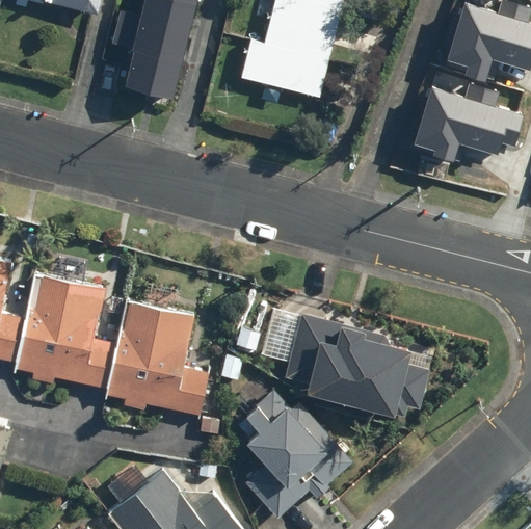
[(44,0),(96,11),(98,0),(44,0)]
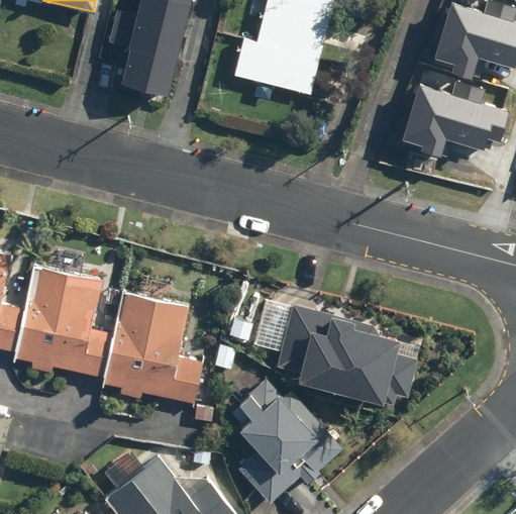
[(142,0),(120,87),(178,102),(205,0),(142,0)]
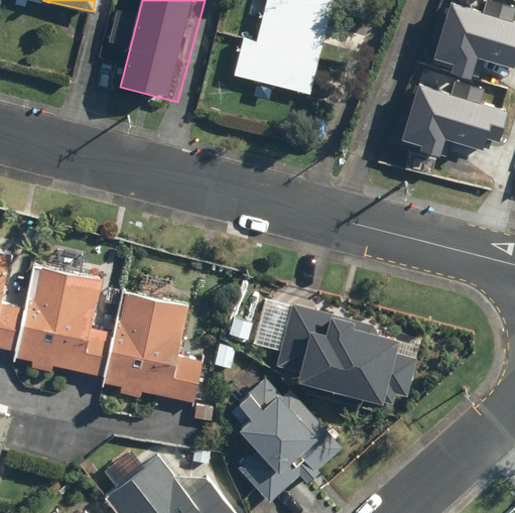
[(235,76),(309,94),(333,0),(267,0),(257,41),(244,38),(235,76)]
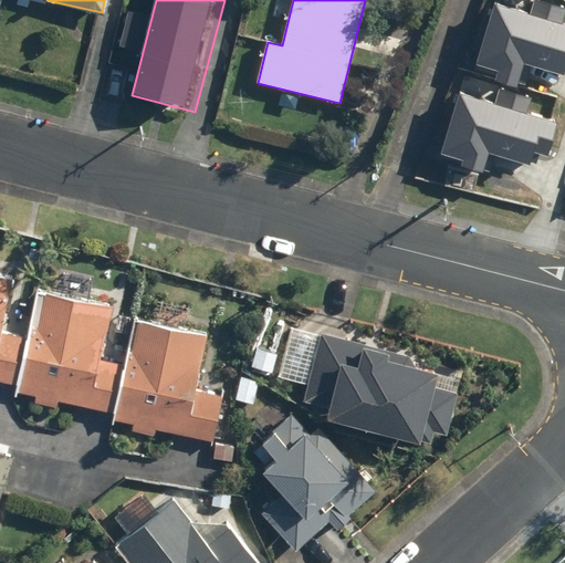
[(531,0),(530,7),(508,0),(491,0),(473,61),(516,74),(522,55),(564,68),(564,16),(561,16),(564,3),(552,0),(531,0)]
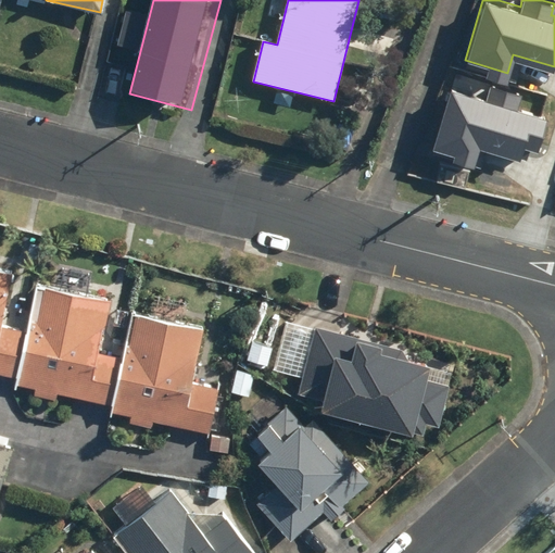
[(487,92),(451,82),(431,147),(472,159),(478,140),(533,156),(546,110),(517,101),(520,90),(490,80),(487,92)]
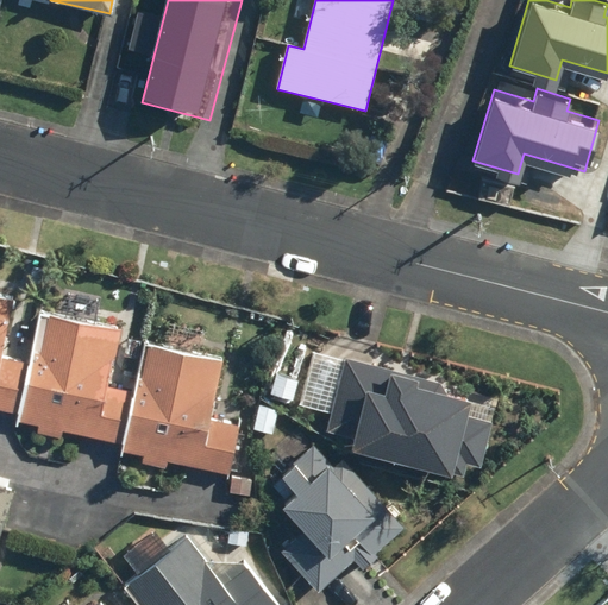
[(0,344),(10,300),(0,297),(0,409),(11,411),(22,363),(0,357),(0,344)]
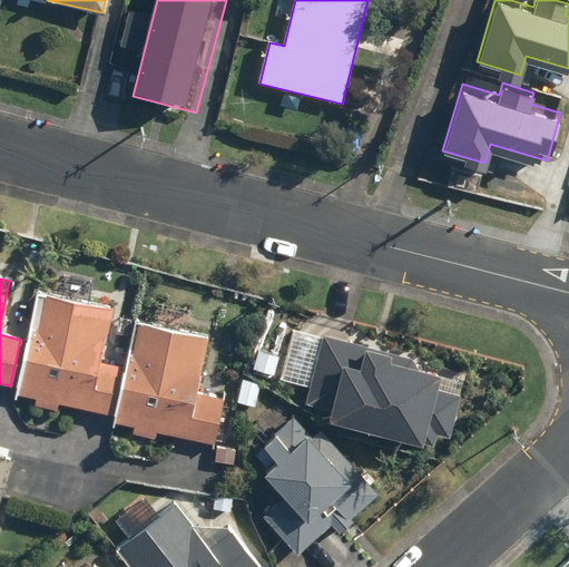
[(109,310),(37,294),(15,394),(109,416),(119,371),(97,367),(109,310)]
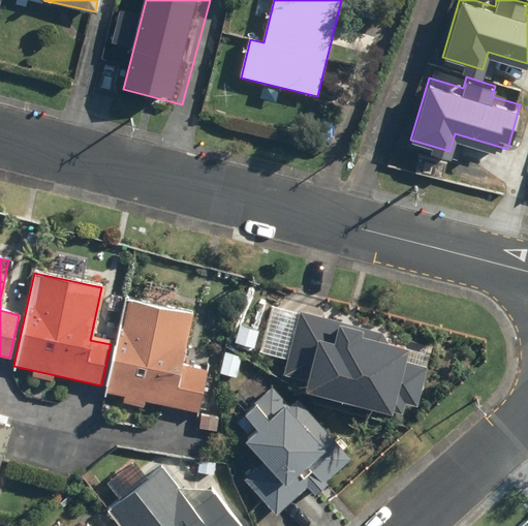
[(196,312),(123,297),(102,394),(199,415),(211,365),(186,360),(196,312)]
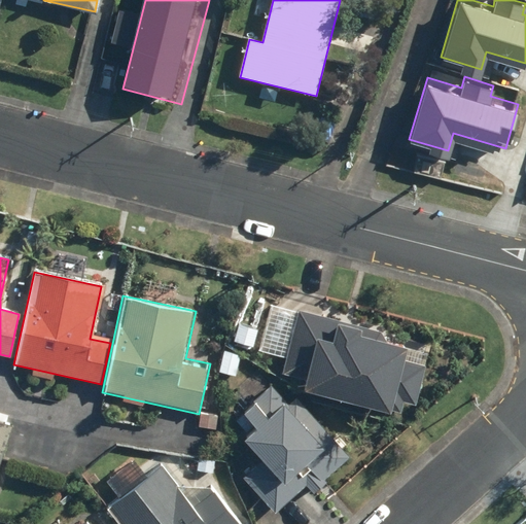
[(393,403),(413,408),(429,345),(299,312),(282,376),(305,381),(302,391),(390,414),(393,403)]
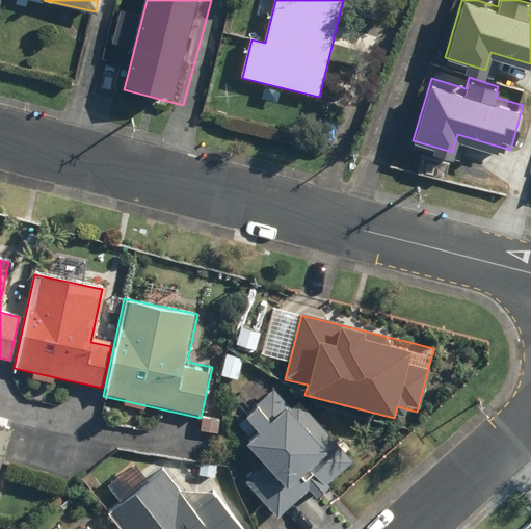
[(351,457),(300,402),(292,410),(271,387),(238,418),(250,431),(242,439),(266,465),(246,482),(276,514),(314,480),(319,486),(351,457)]
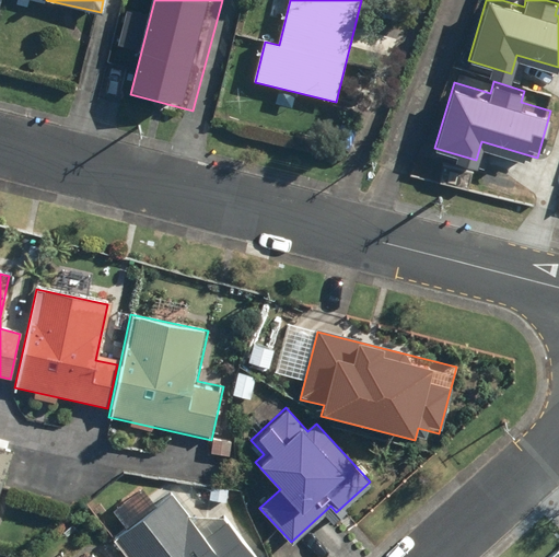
[(0,477),(9,451),(0,448),(0,477)]
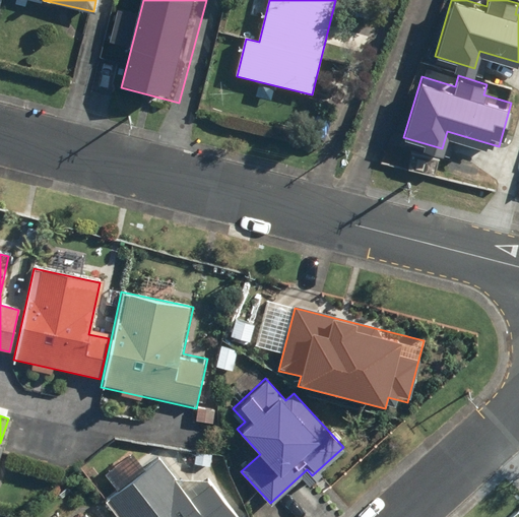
[(101,507),(110,516),(229,516),(236,511),(203,476),(186,493),(153,458),(101,507)]
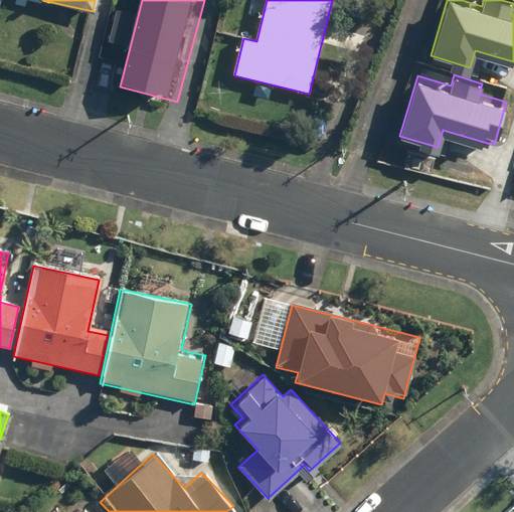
All buildings are outlined.
